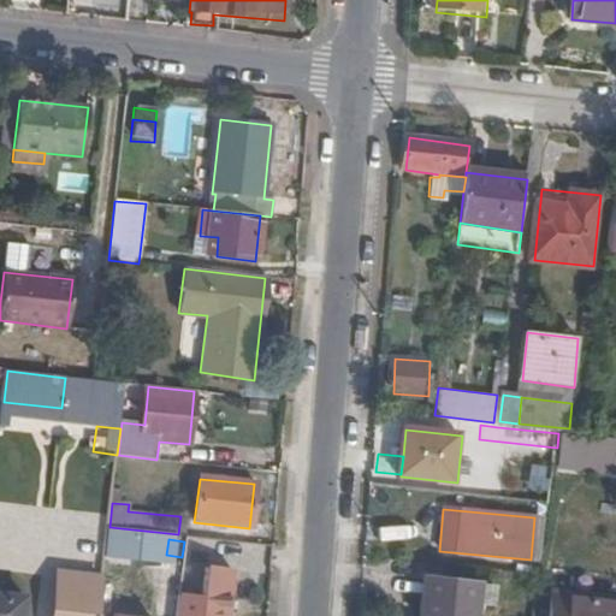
[(179,594),(177,615),(229,615),(234,570),(206,568),(203,597),(179,594)]
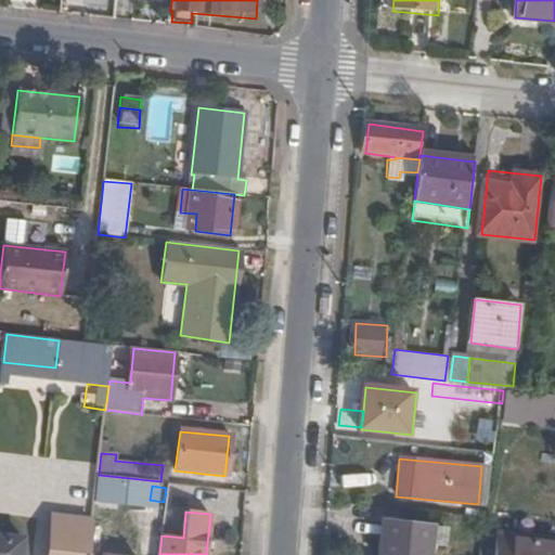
[(443,546),(444,527),(386,520),(382,554),(431,554),(433,545),(443,546)]
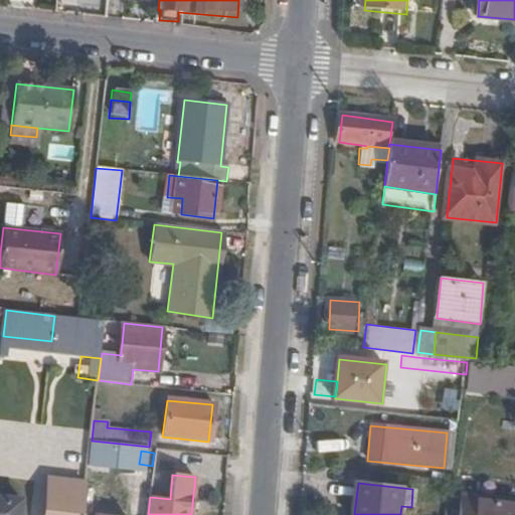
[(88,484),(83,514),(97,514),(97,513),(100,485),(88,484)]
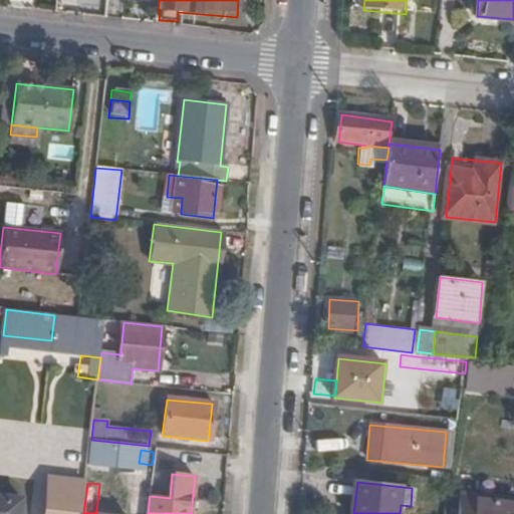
[(0,494),(0,513),(19,513),(22,497),(0,494)]
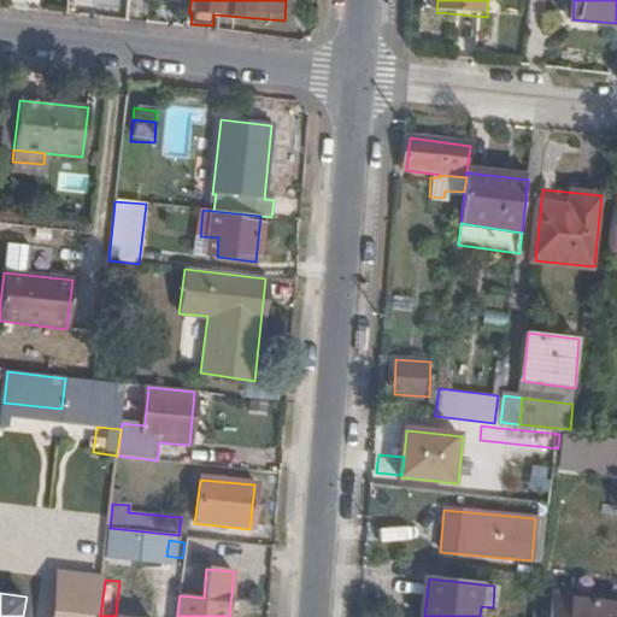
[(599,616),(601,598),(556,593),(553,616),(599,616)]
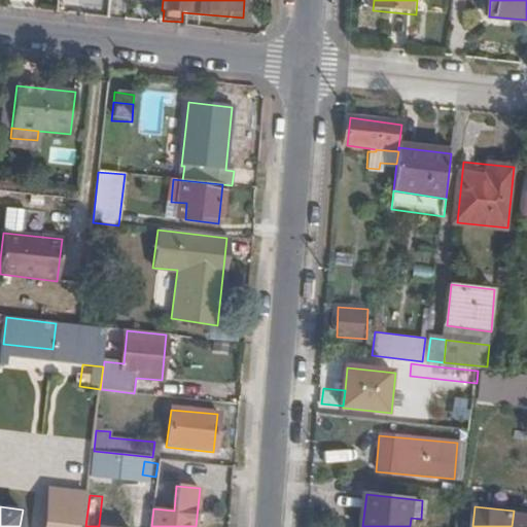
[(526,526),(526,512),(514,511),(512,526),(526,526)]
